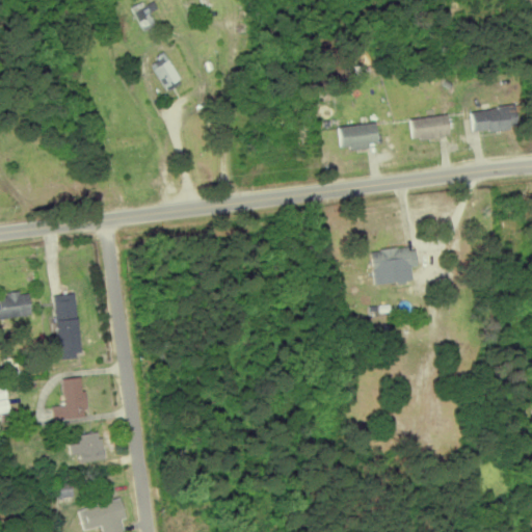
[(156,8),(152,1),(143,5),(141,1),(131,7),(143,31),(155,25),(149,11),(156,8)]
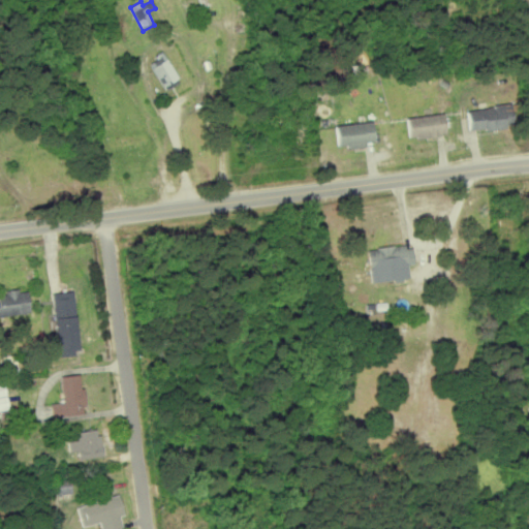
[(149,61),(164,90),(179,82),(163,53),(149,61)]
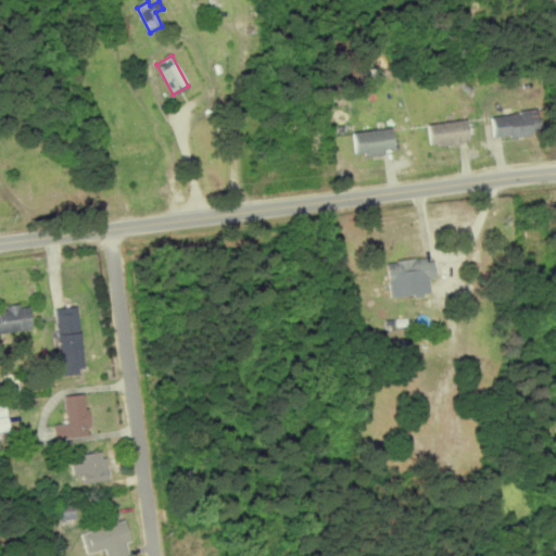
[(540,135),(538,111),(491,114),(492,138),(540,135)]
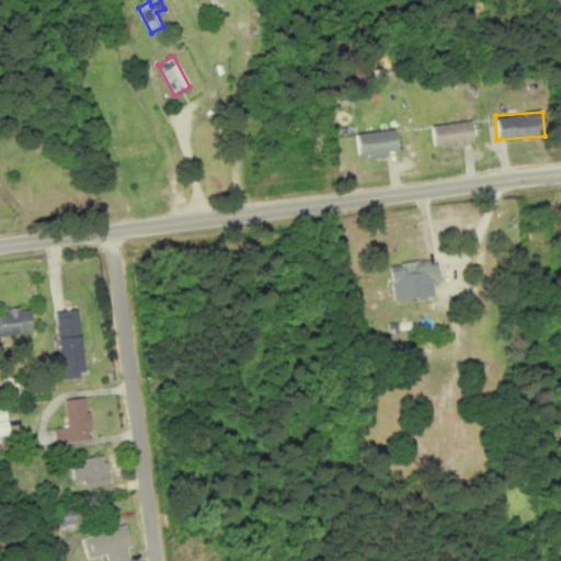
[(469,119),(430,126),(433,148),(473,142),(469,119)]
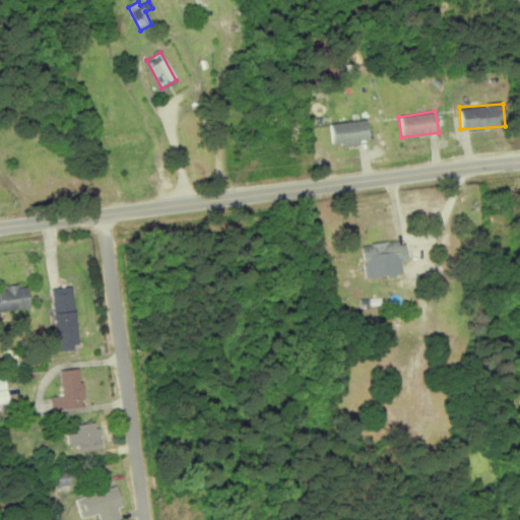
[(330,143),(339,142),(339,145),(368,141),(365,119),(328,124),(330,143)]
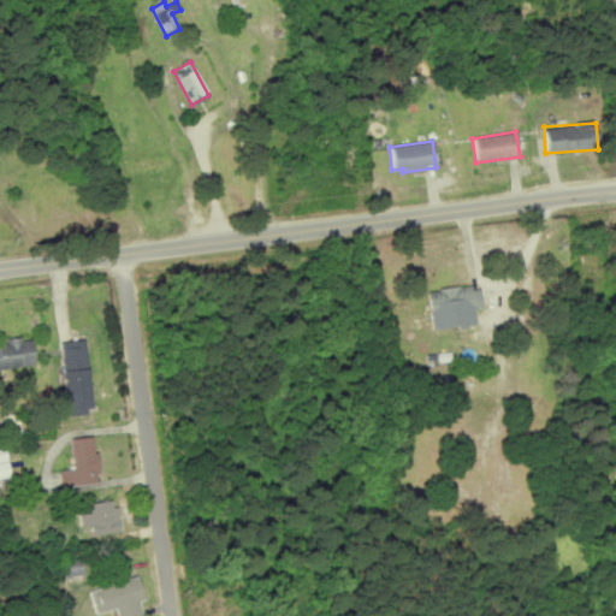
[(426,291),(430,314),(483,308),(479,285),(426,291)]
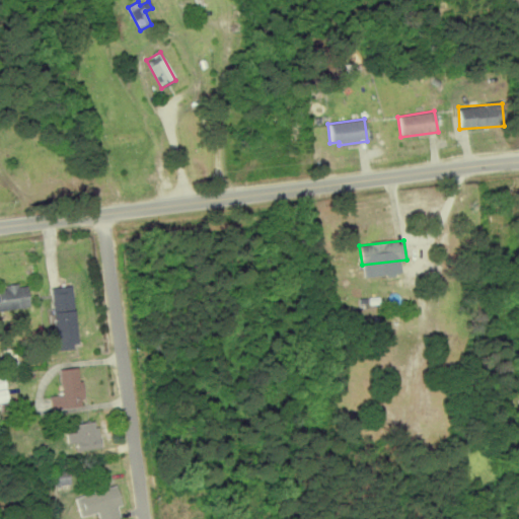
[(0,310),(28,308),(26,284),(2,286),(3,292),(0,291),(0,310)]
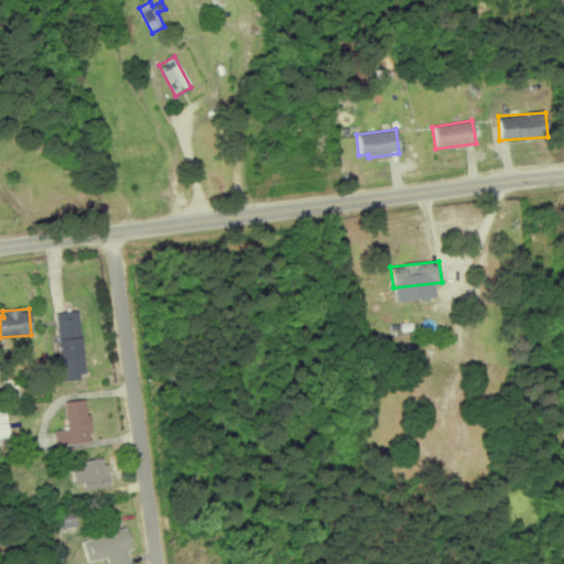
[(77,310),(54,313),(62,376),(85,372),(77,310)]
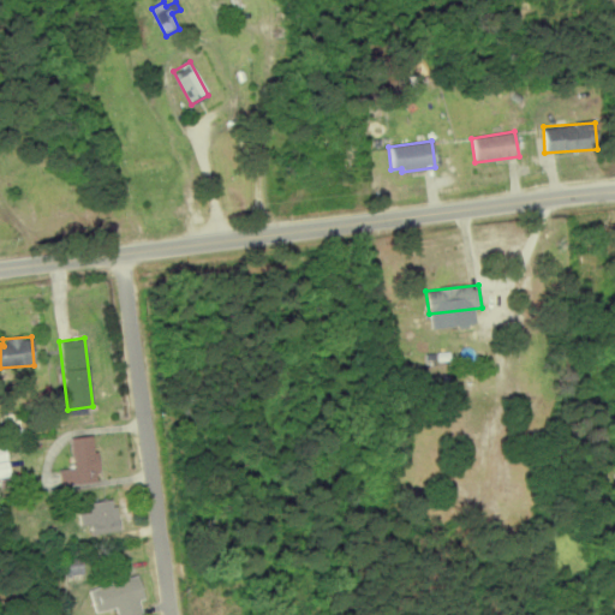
[(70,437),(72,467),(58,470),(60,484),(99,481),(93,435),(70,437)]
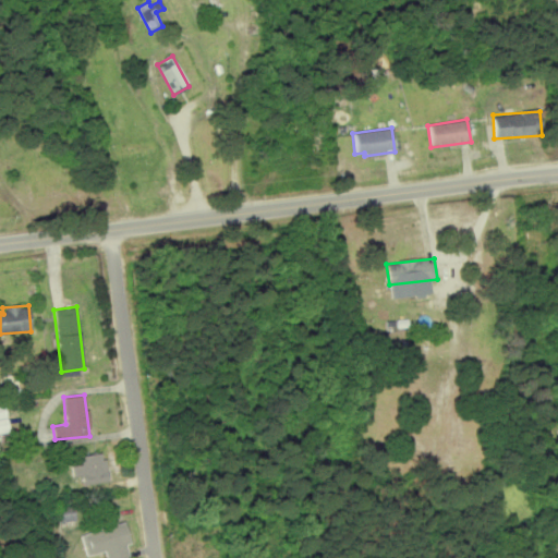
[(72,476),(82,475),(83,484),(107,482),(104,452),(81,455),(82,464),(71,465),(72,476)]
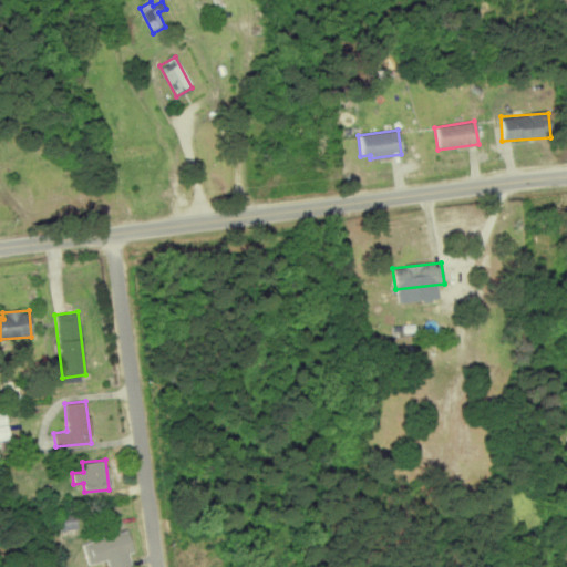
[(82,543),(88,565),(104,560),(105,566),(130,566),(126,553),(133,552),(127,531),(82,543)]
